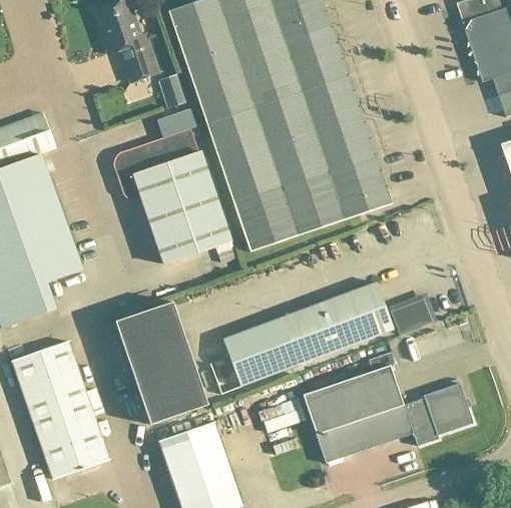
[(121,0),(94,9),(105,40),(103,41),(107,54),(120,50),(131,82),(157,73),(145,36),(141,37),(128,0),(121,0)]
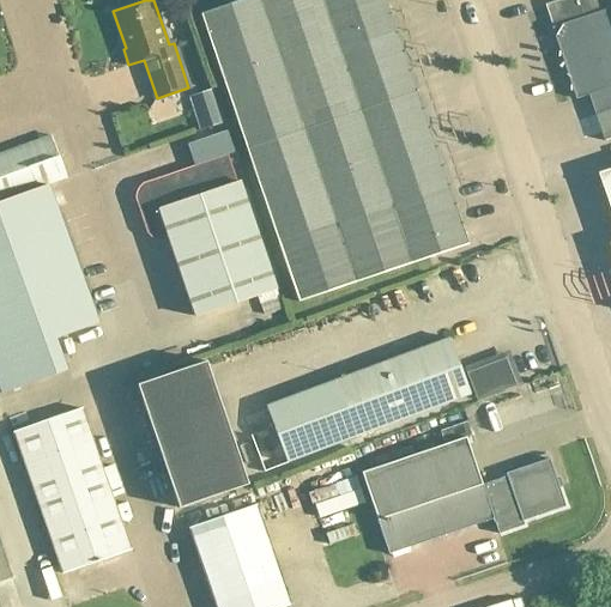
[(236,0),(201,12),(300,302),(469,244),(386,0),(236,0)]
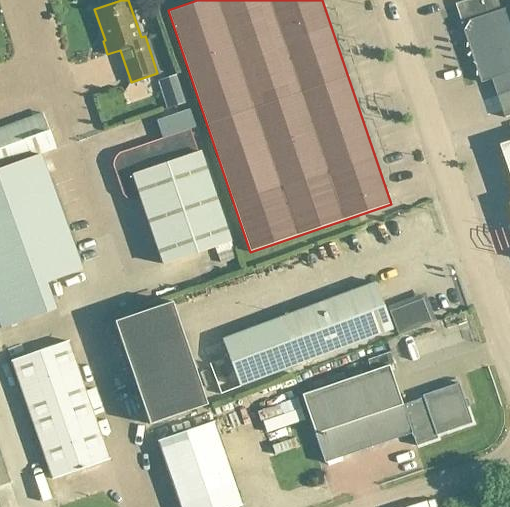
[(465,0),(456,3),(482,82),(492,78),(505,117),(507,117),(506,116),(509,115),(509,0),(465,0)]
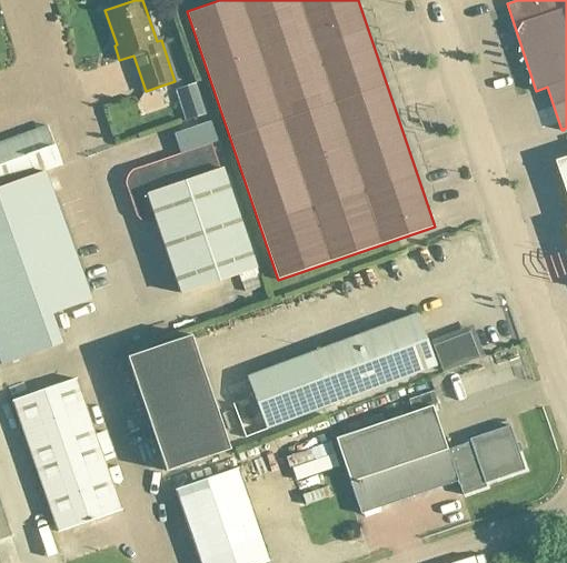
[(61,164),(47,126),(0,141),(0,186),(45,171),(61,164)]
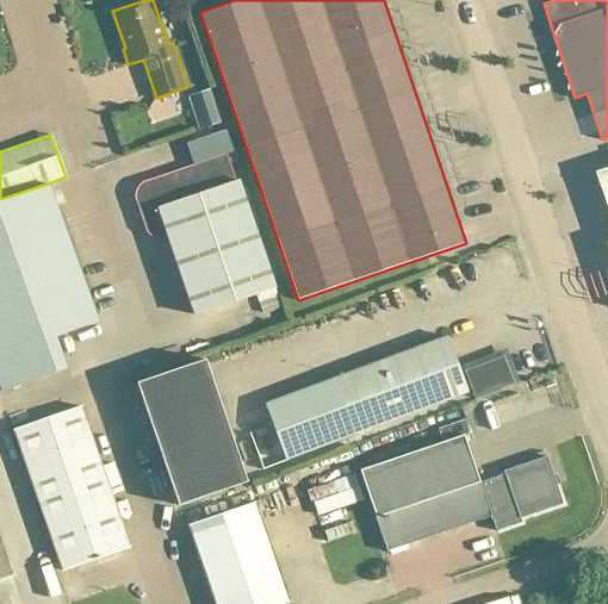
[(137,192),(136,198),(148,231),(152,234),(156,237),(161,237),(167,236),(193,315),(255,293),(260,305),(279,298),(240,181),(235,182),(227,156),(143,185),(140,187),(137,192)]
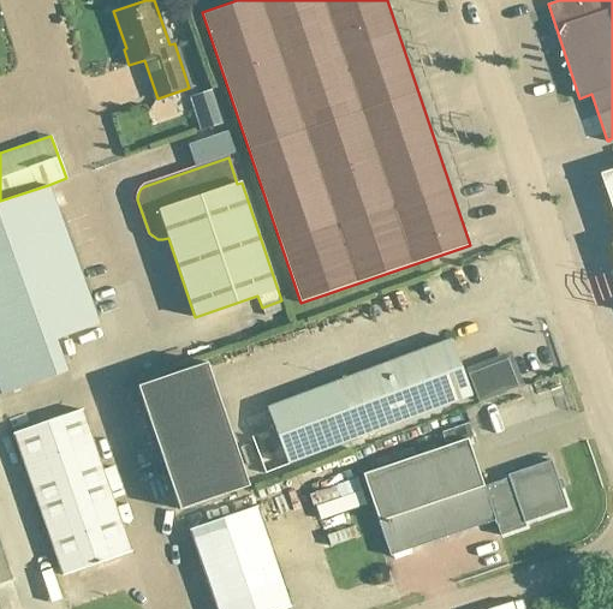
[(612,269),(609,270),(612,279),(612,169),(602,173),(606,183),(603,186),(608,189),(612,202),(612,269)]
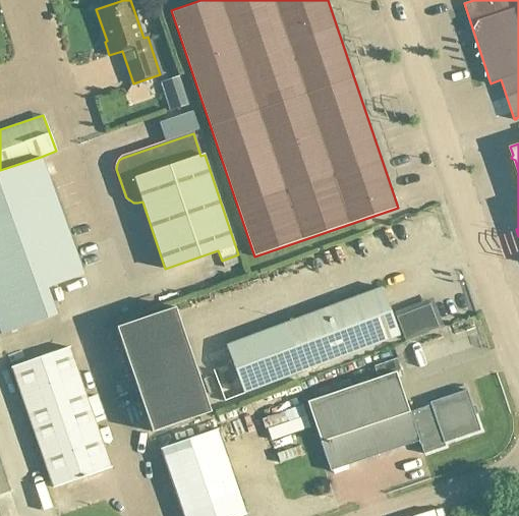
[(0,170),(0,330),(0,332),(56,311),(47,284),(83,271),(76,250),(41,157),(0,170)]
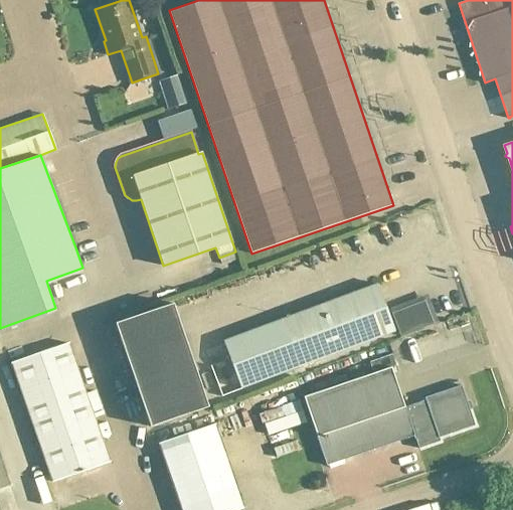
[(281,318),(281,319),(224,340),(241,385),(299,364),(392,330),(375,283),(281,318)]
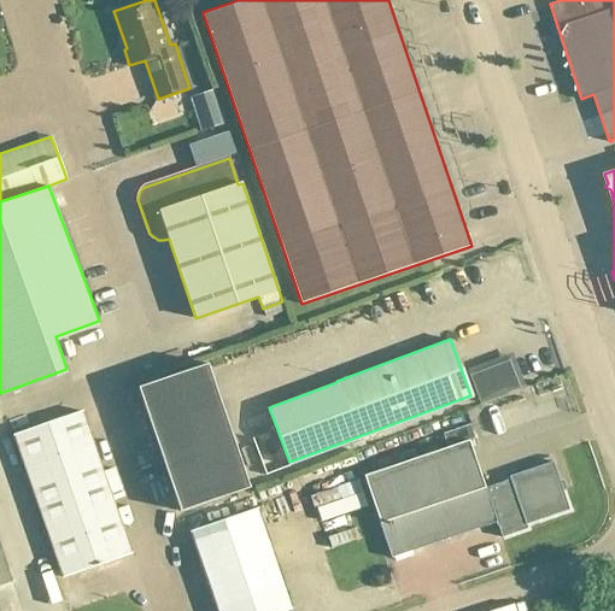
[(508,358),(468,374),(479,401),(519,387),(508,358)]
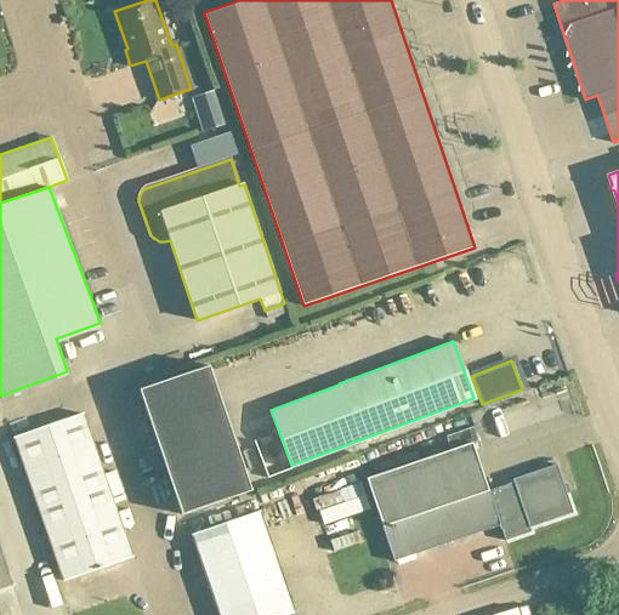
[(251,488),(209,363),(138,387),(181,512),(251,488)]
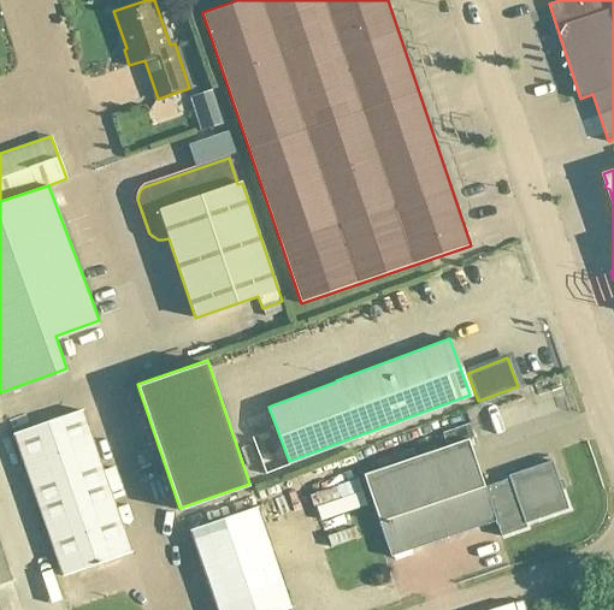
[(82,409),(13,433),(63,575),(131,551),(82,409)]
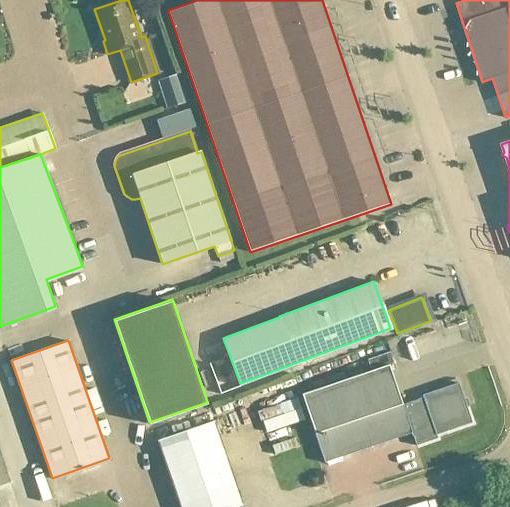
[(387,364),(300,393),(313,432),(323,461),(409,432),(411,435),(414,444),(436,437),(435,434),(470,422),(457,382),(420,394),(421,397),(401,403),(387,364)]
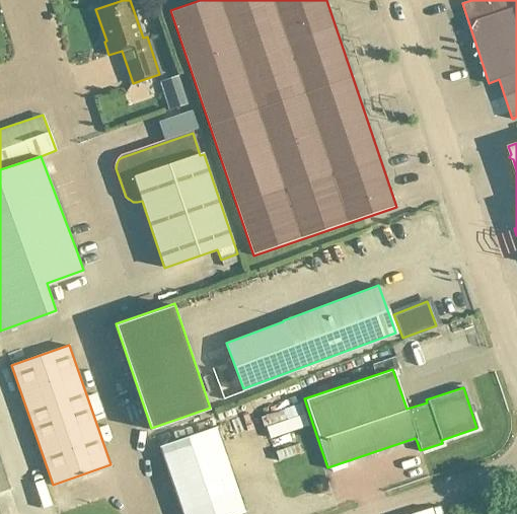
[(159,444),(182,513),(230,513),(246,509),(217,425),(159,444)]
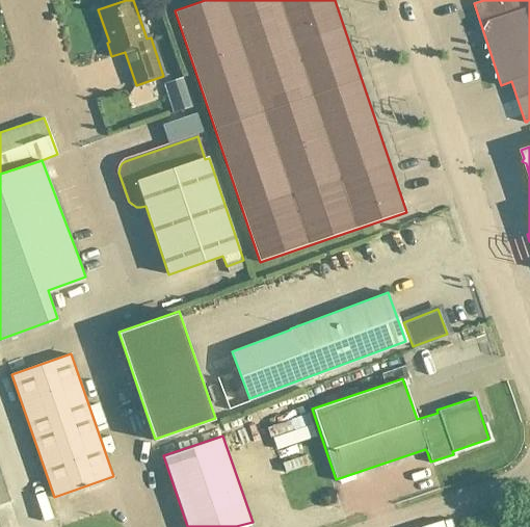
[(0,502),(9,500),(0,474),(0,502)]
